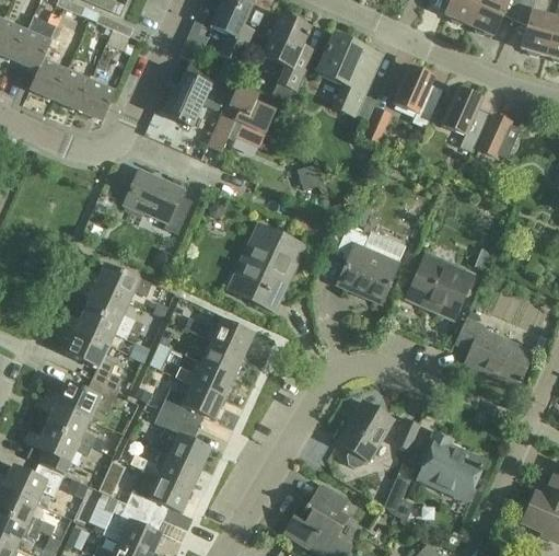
[(58,0),(57,4),(66,9),(69,0),(58,0)]
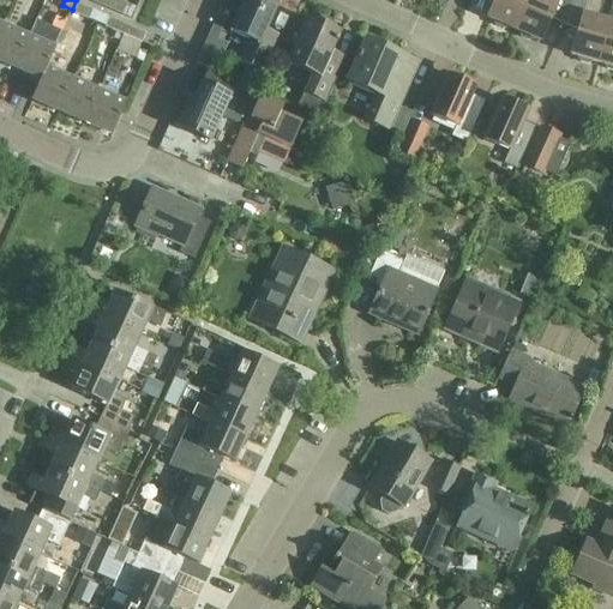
[(98,20),(102,12),(76,0),(72,10),(89,17),(98,20)]
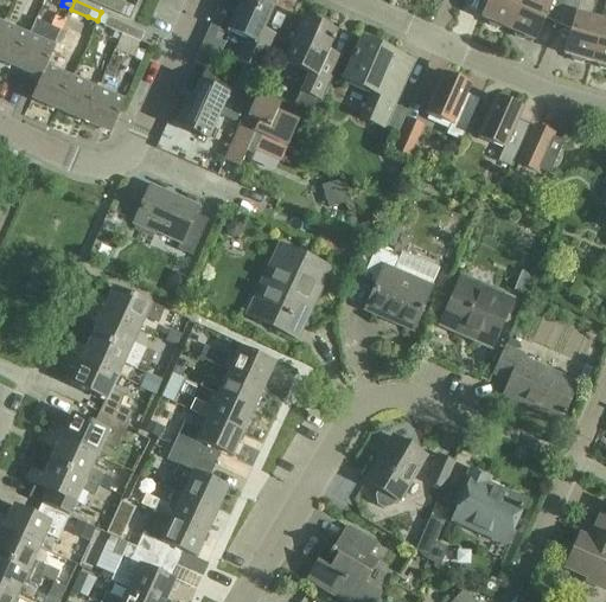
[(131,15),(133,11),(135,5),(125,0),(106,0),(104,4),(131,15)]
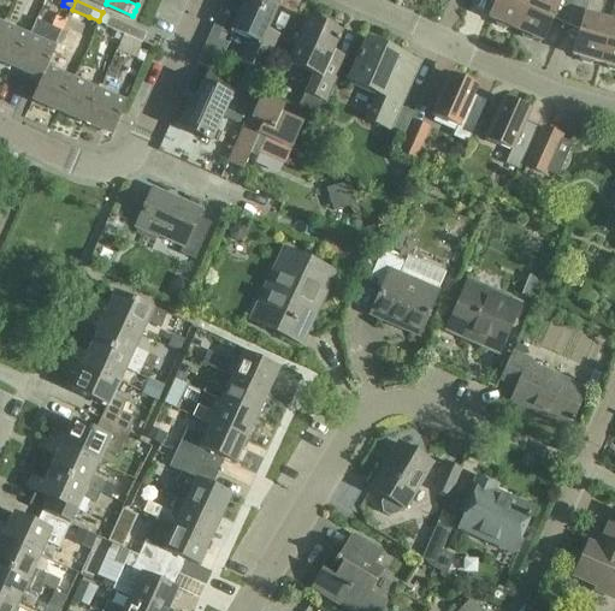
[(179,31),(188,0),(165,0),(159,25),(179,31)]
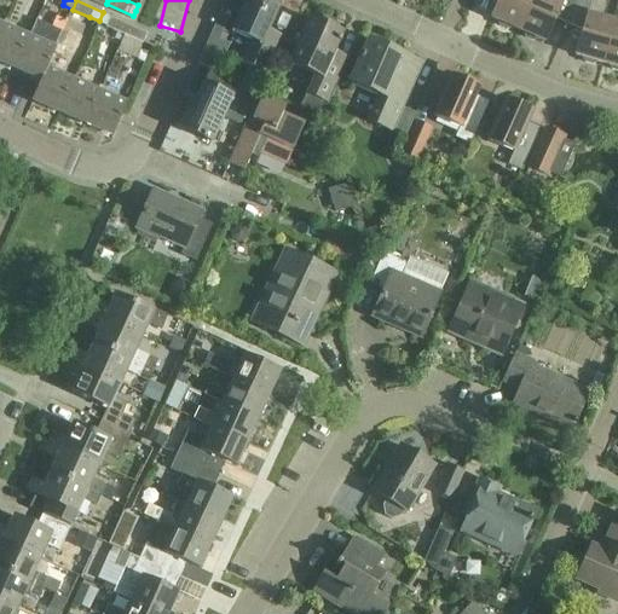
[(269,32),(273,21),(283,0),(244,0),(232,29),(252,38),(242,61),(250,64),(243,81),(260,88),(267,71),(275,53),(282,38),(269,32)]
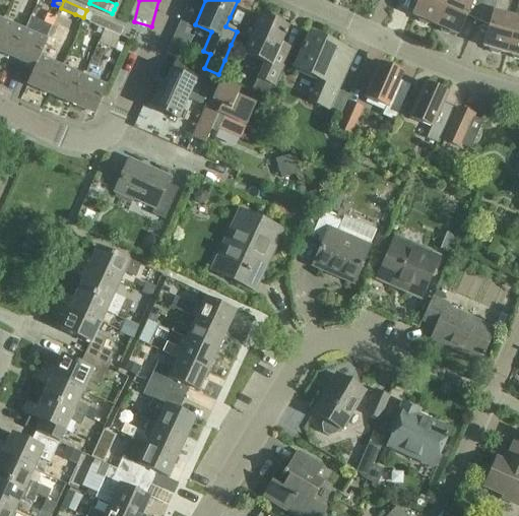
[(418,0),(413,13),(418,16),(420,19),(427,22),(431,20),(436,23),(445,0),(418,0)]
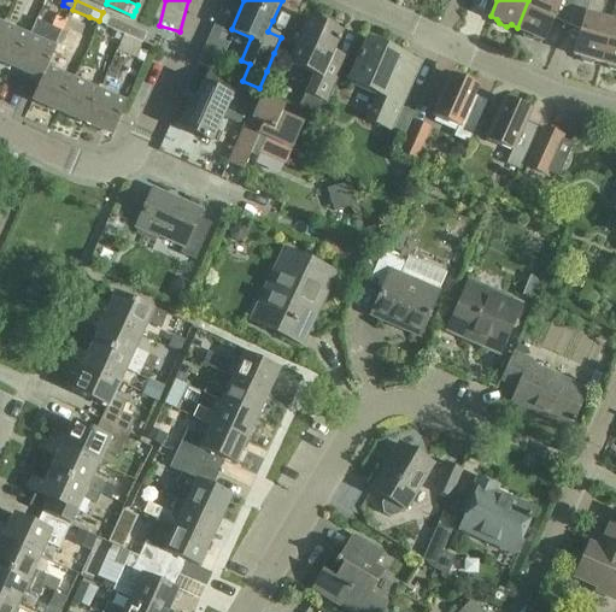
[(528,0),(517,28),(523,30),(524,35),(532,37),(537,36),(544,39),(553,16),(568,22),(575,0),(528,0)]
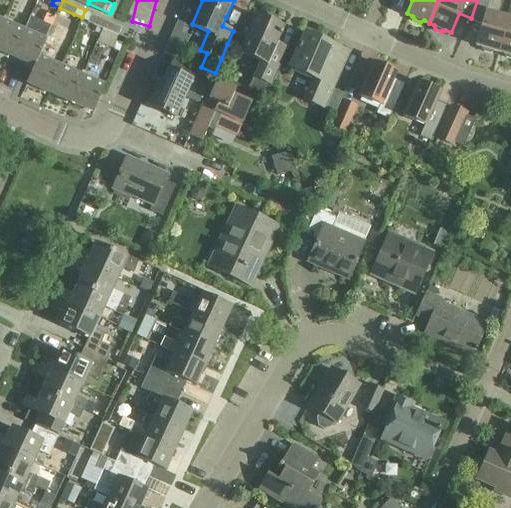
[(499,50),(509,16),(487,9),(490,0),(477,0),(471,18),(482,23),(476,44),(482,45),(482,46),(484,49),(491,51),(494,49),(499,50)]
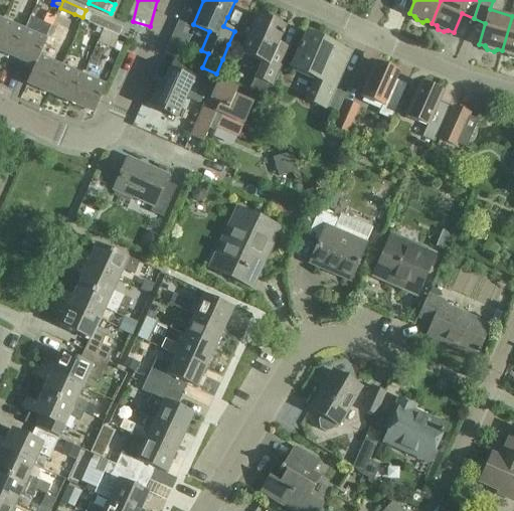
[(89,21),(101,26),(104,27),(108,19),(93,13),(86,10),(82,17),(90,20),(89,21)]
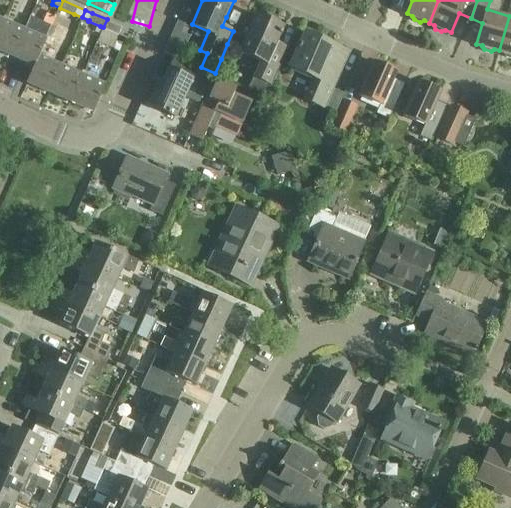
[(248,87),(266,95),(272,83),(288,47),(277,42),(286,22),(271,15),(270,19),(255,13),(238,50),(260,60),(253,74),(254,74),(248,87)]
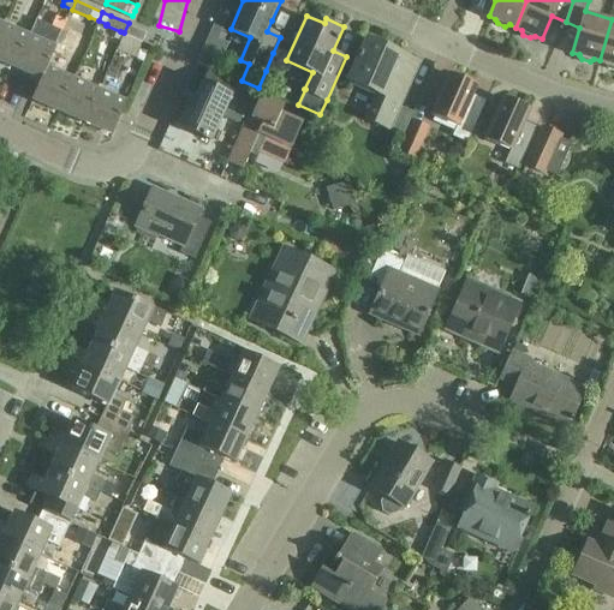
[(0,59),(9,63),(23,30),(0,19),(0,59)]
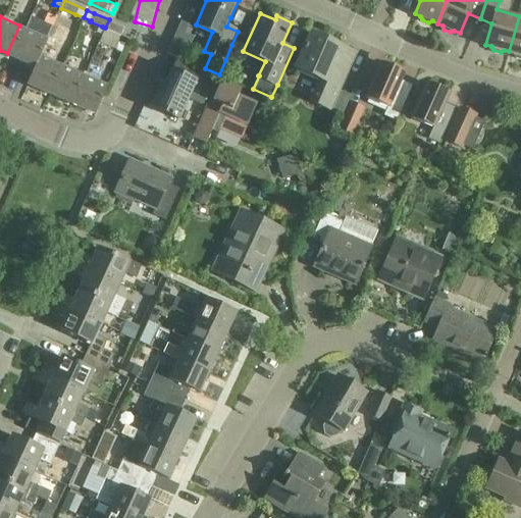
[(520,16),(519,16),(509,51),(515,53),(517,57),(520,58),(520,16)]
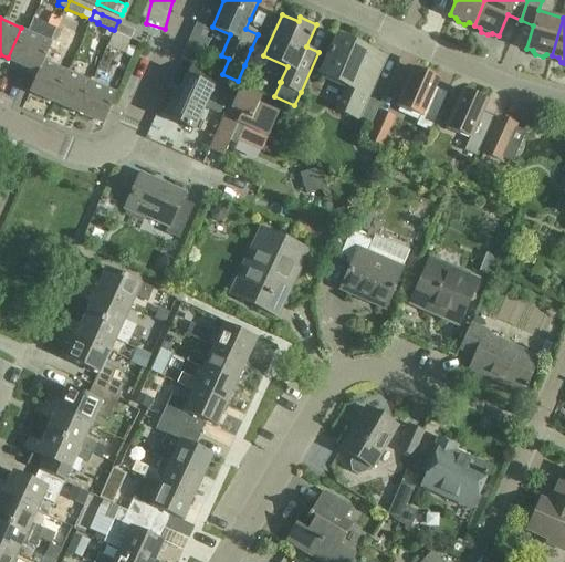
[(118,21),(114,30),(132,37),(135,28),(118,21)]
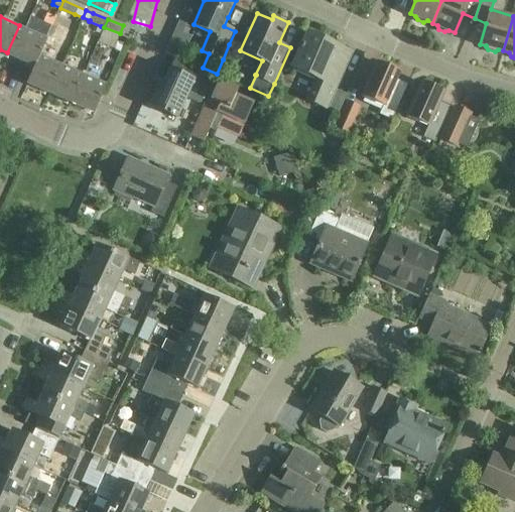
[(19,25),(7,52),(34,65),(39,54),(47,37),(19,25)]
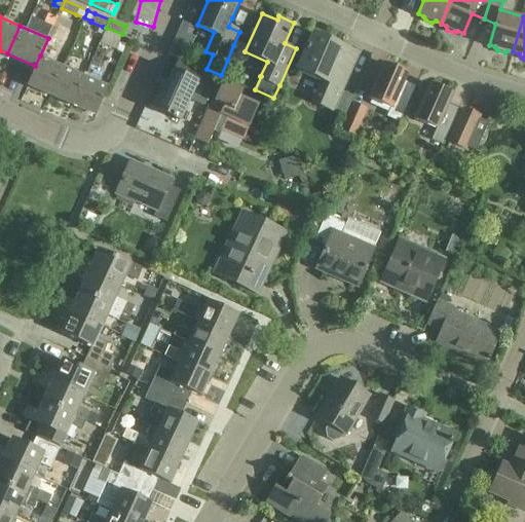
[(239,32),(233,45),(242,49),(249,36),(239,32)]
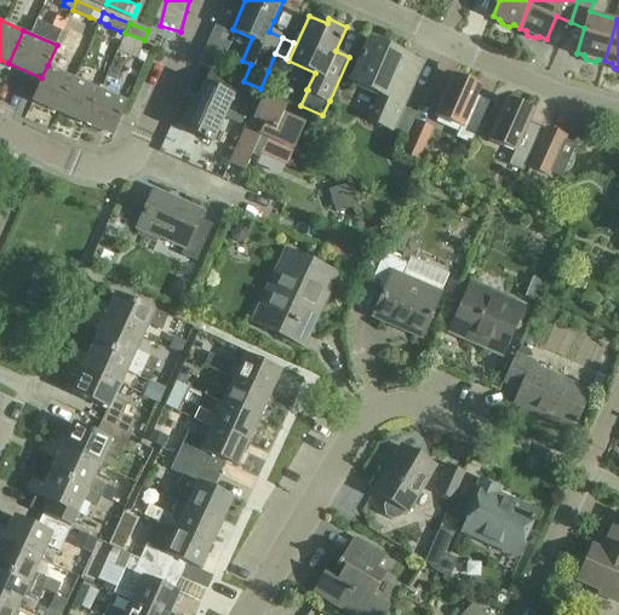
[(371,38),(361,59),(353,80),(382,93),(370,119),(391,128),(414,76),(400,70),(407,53),(371,38)]
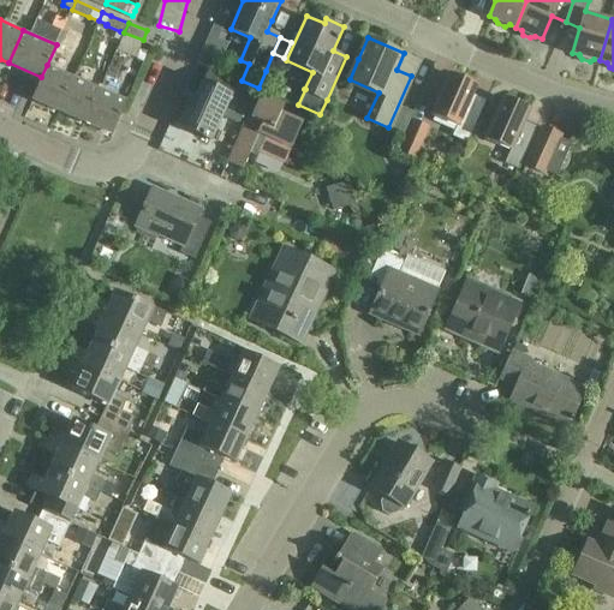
[(33,97),(52,106),(60,109),(75,77),(47,65),(41,77),(33,97)]
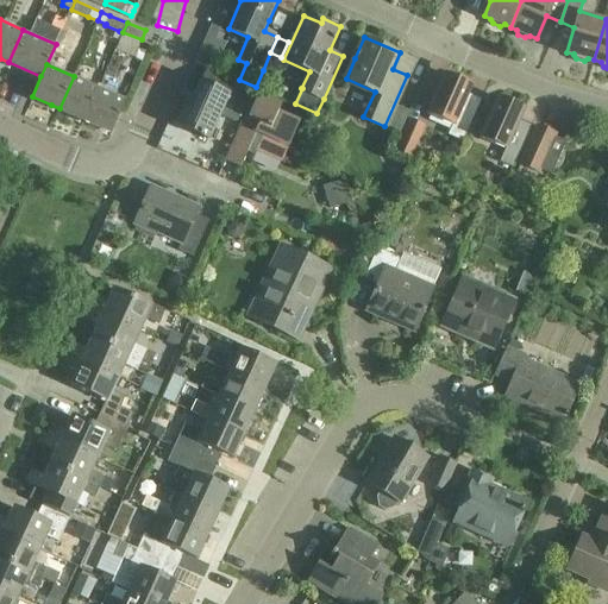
[(256,89),(208,68),(194,99),(190,96),(179,123),(208,136),(219,112),(237,120),(245,102),(249,104),(256,89)]
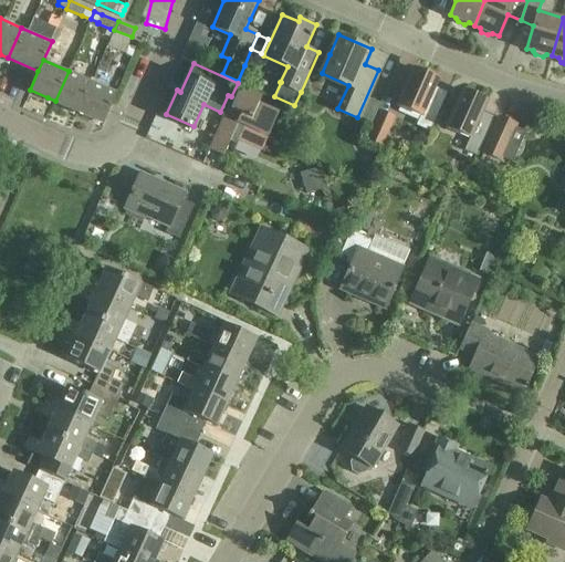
[(430,129),(438,111),(448,91),(436,85),(438,79),(432,75),(430,71),(424,69),(419,70),(414,68),(397,104),(421,114),(417,124),(430,129)]
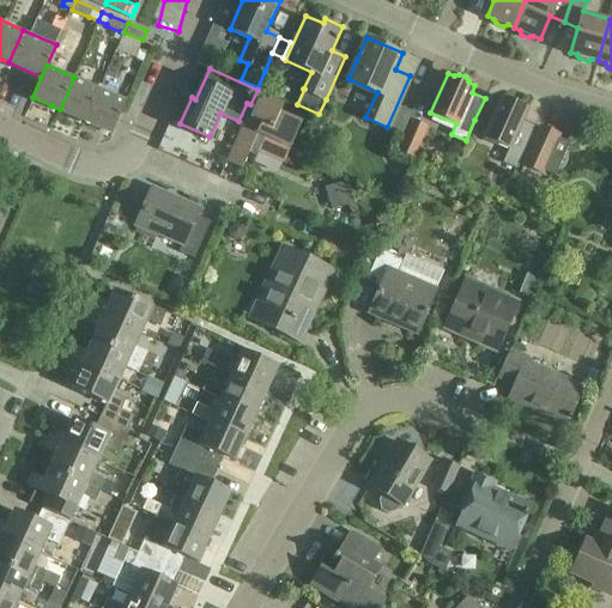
[(74,77),(60,109),(85,120),(100,87),(74,77)]
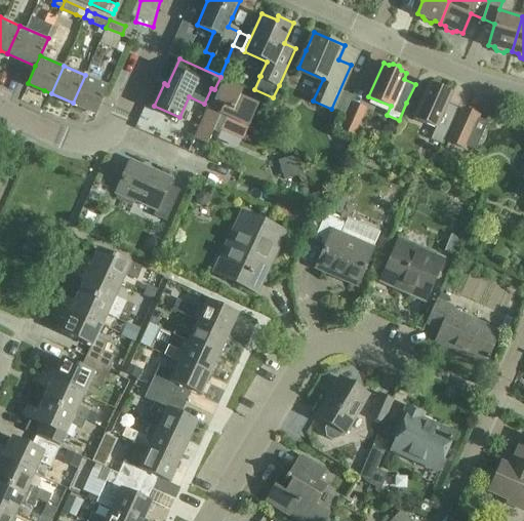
[(109,85),(89,77),(85,75),(73,103),(96,113),(109,85)]
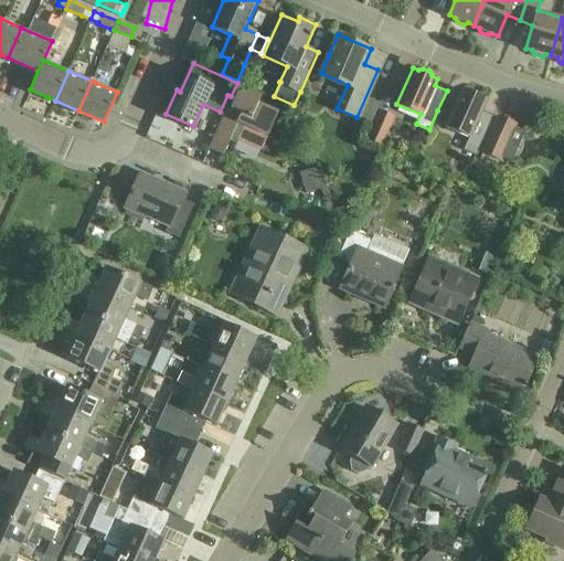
[(262,147),(267,134),(268,135),(278,110),(258,102),(261,97),(240,87),(235,99),(231,97),(209,147),(223,154),(237,122),(243,124),(237,137),(262,147)]
